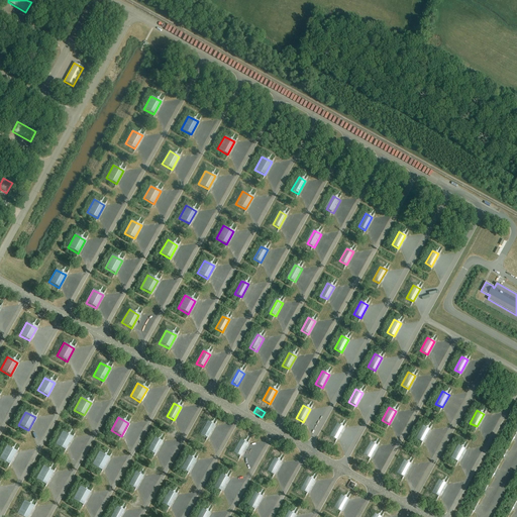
[(216,426),(209,422),(202,435),(209,439),(216,426)]
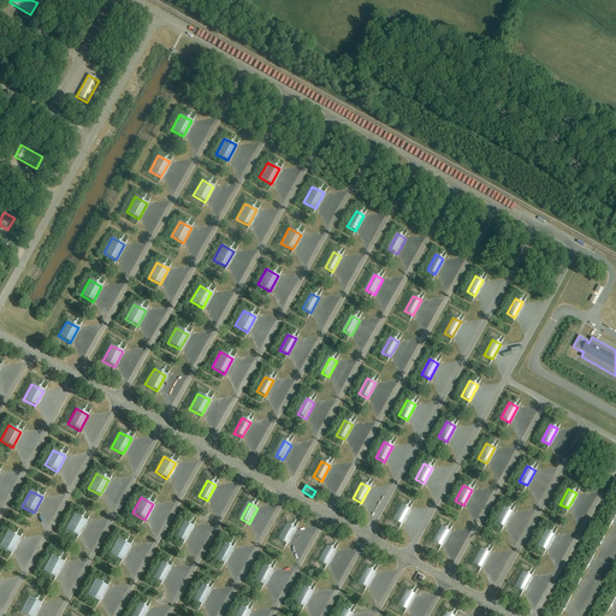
[(409,509),(401,504),(392,520),(401,525),(409,509)]
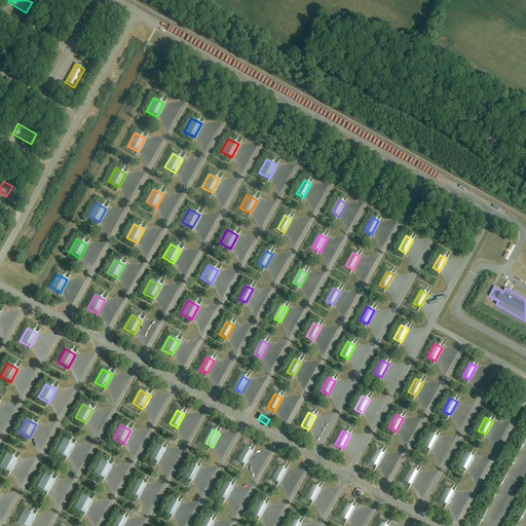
[(438,437),(430,434),(423,447),(429,450),(438,437)]
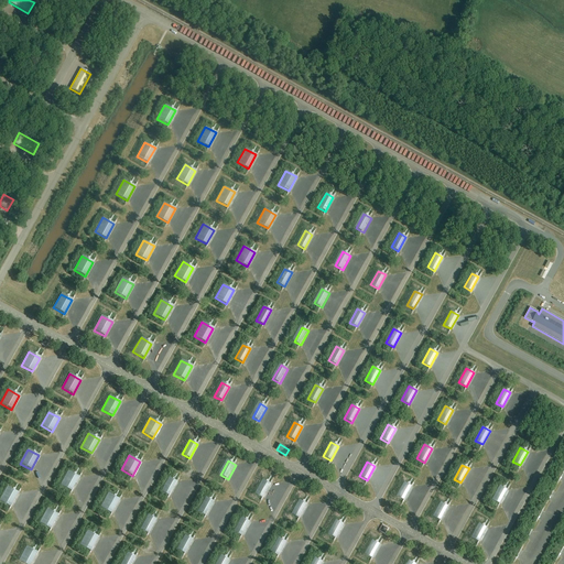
[(78,477),(67,470),(60,485),(71,491),(78,477)]
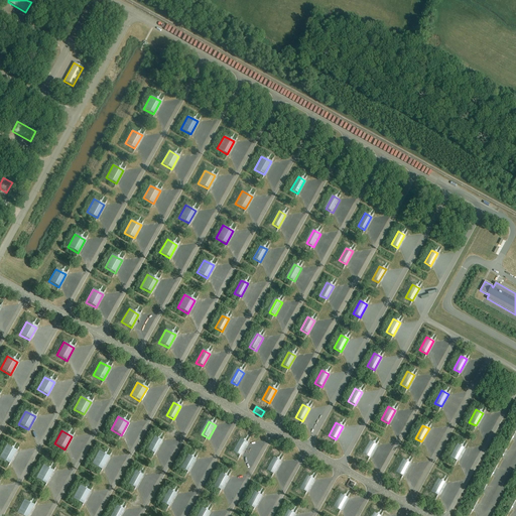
[(161,440),(155,437),(147,449),(154,454),(161,440)]
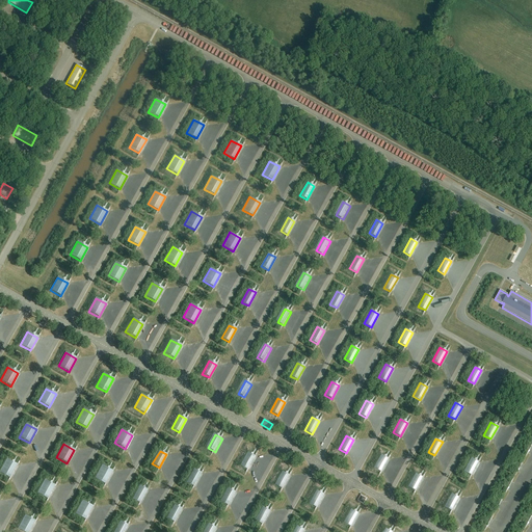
[(255,456),(248,453),(240,467),(247,470),(255,456)]
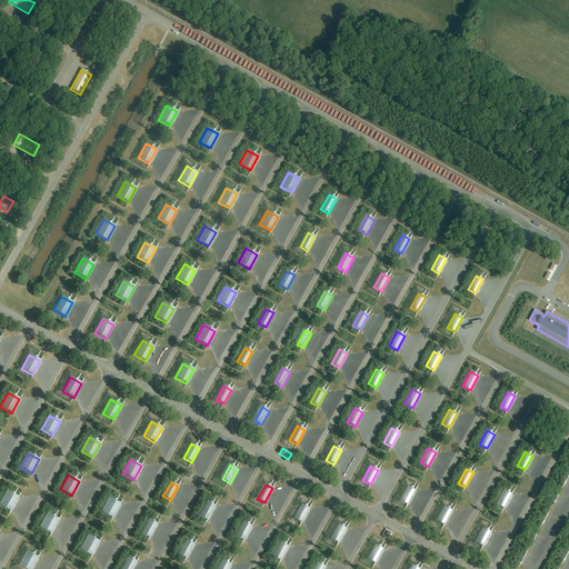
[(415,490),(407,487),(399,500),(407,505),(415,490)]
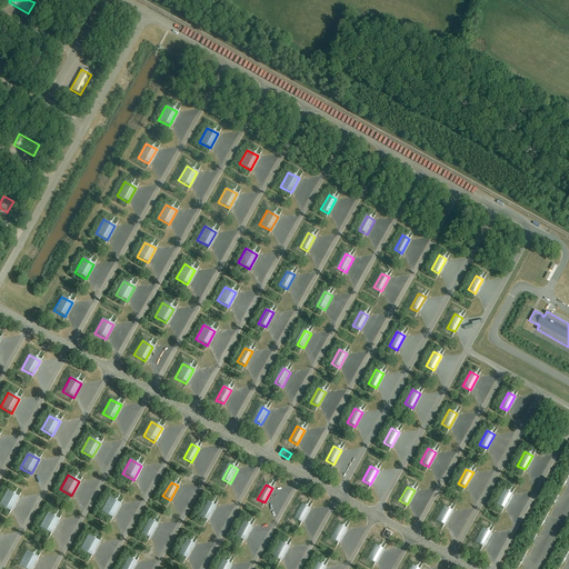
[(511,493),(503,490),(496,505),(503,508),(511,493)]
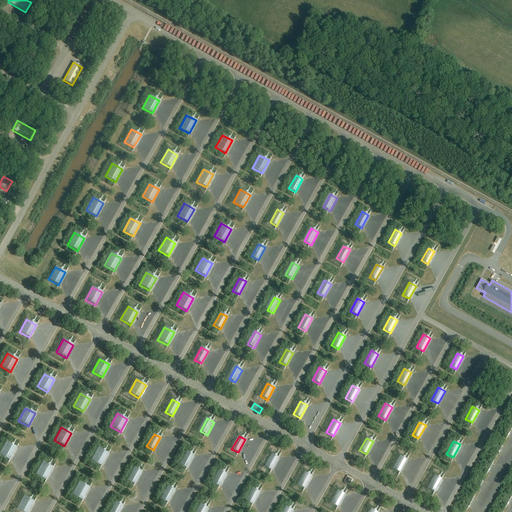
[(17,448),(7,442),(0,454),(0,455),(10,460),(17,448)]
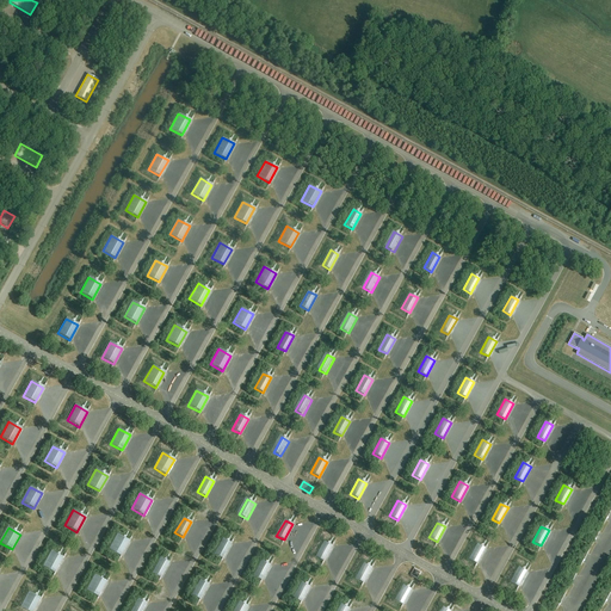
[(129,541),(117,535),(109,550),(121,556),(129,541)]
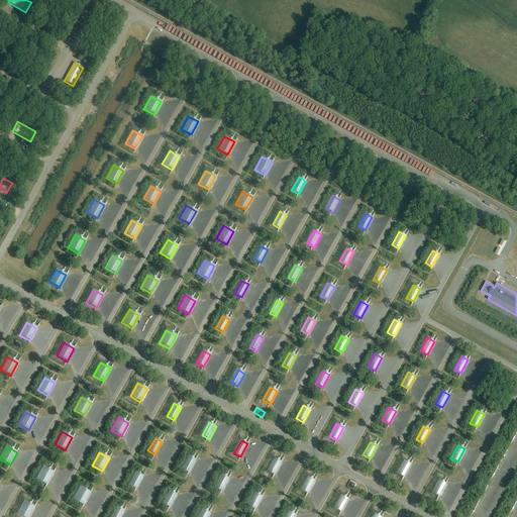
[(197,460),(190,457),(183,470),(190,474),(197,460)]
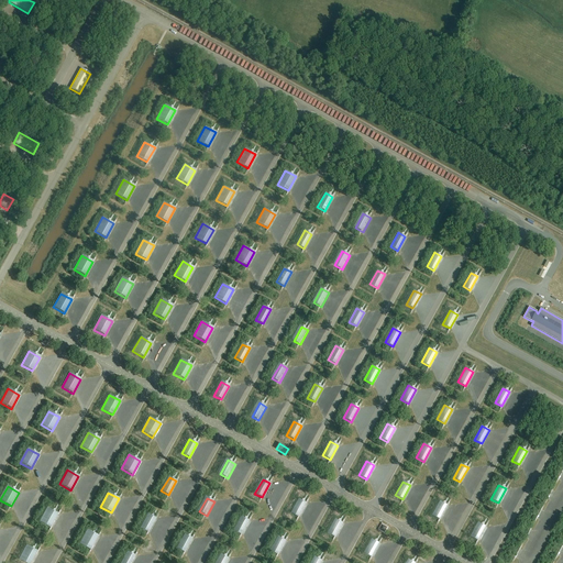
[(306,503),(298,499),(290,514),(298,517),(306,503)]
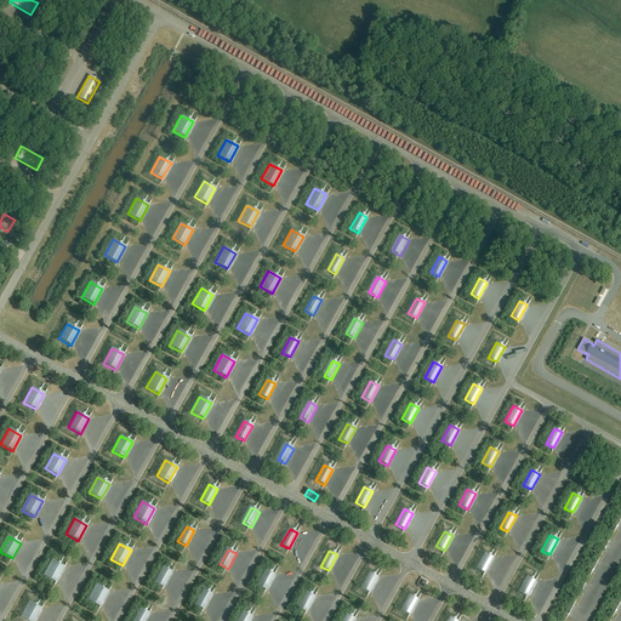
[(494,558),(485,553),(477,569),(485,574),(494,558)]
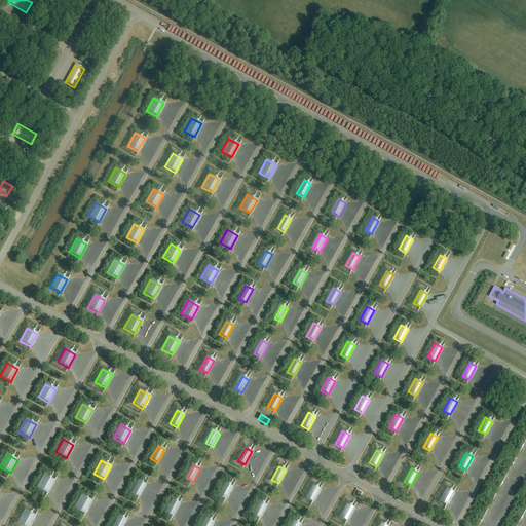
[(53,480),(43,475),(36,488),(46,493),(53,480)]
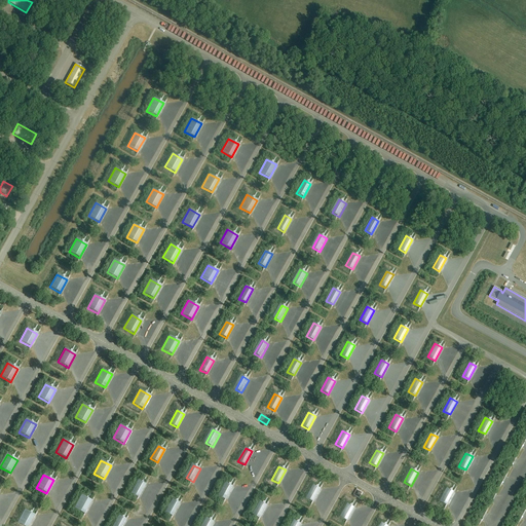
[(145,485),(139,481),(132,494),(138,497),(145,485)]
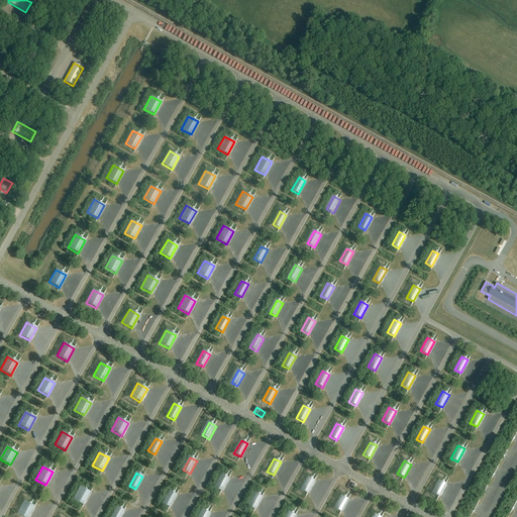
[(228,479),(222,475),(215,488),(221,492),(228,479)]
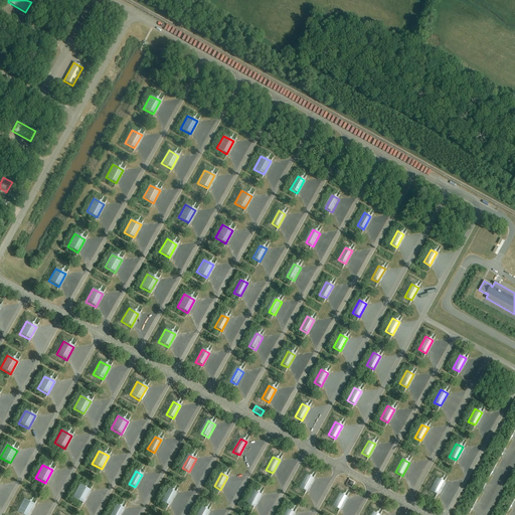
[(313,479),(307,475),(299,488),(306,492),(313,479)]
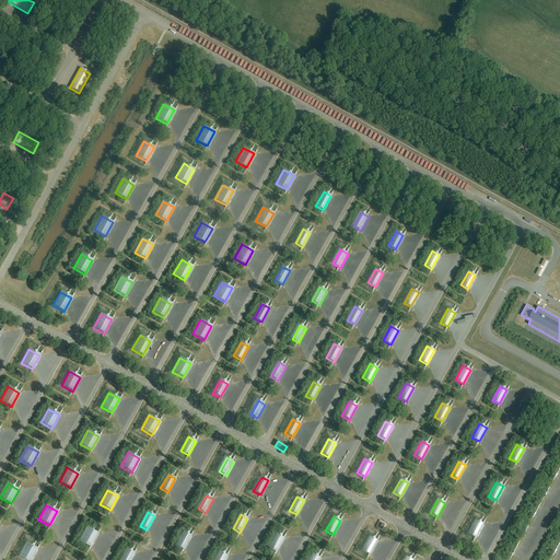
[(482,524),(475,520),(467,534),(475,538),(482,524)]
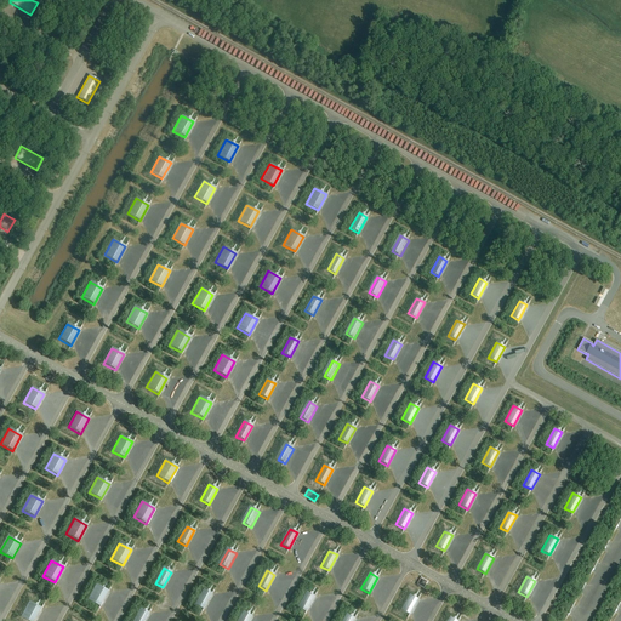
[(108,591),(96,585),(87,600),(100,607),(108,591)]
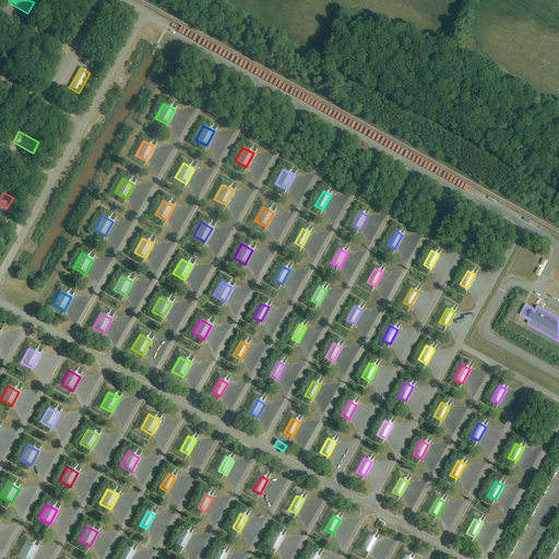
[(192,536),(185,532),(177,546),(185,549),(192,536)]
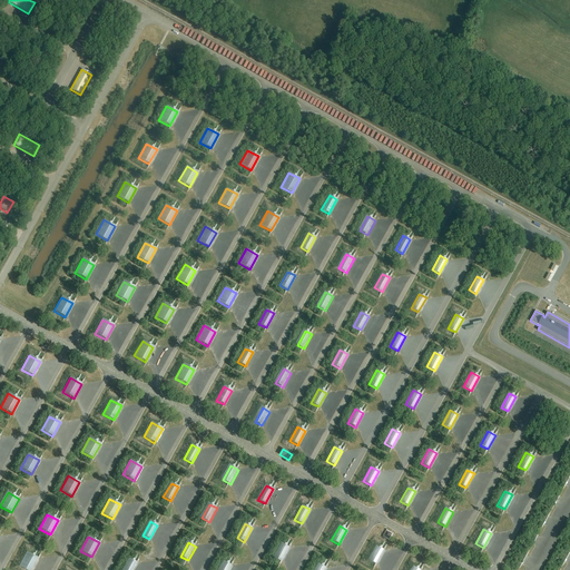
[(288,548),(282,543),(274,558),(281,562),(288,548)]
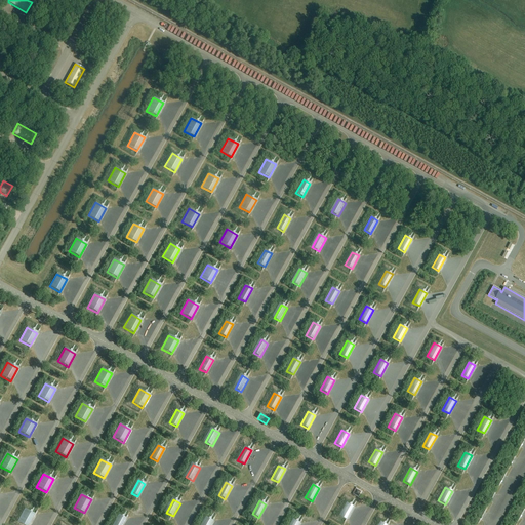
[(353,507),(347,502),(338,516),(346,520),(353,507)]
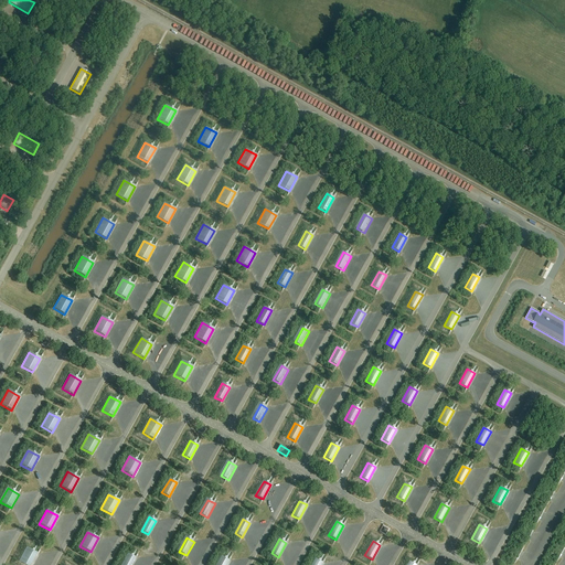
[(30,564),(36,554),(25,547),(18,562),(23,564),(30,564)]
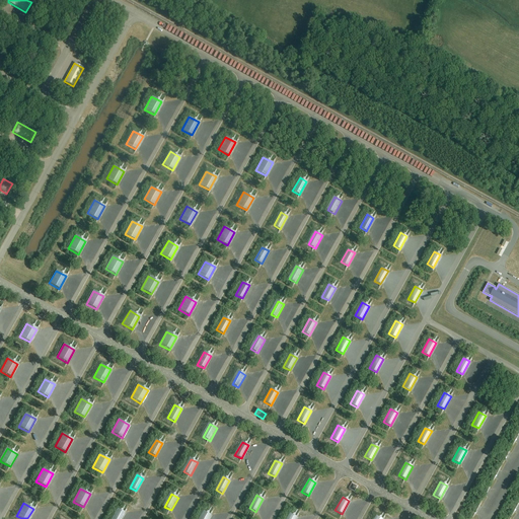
[(121,518),(125,513),(118,509),(112,518),(121,518)]
